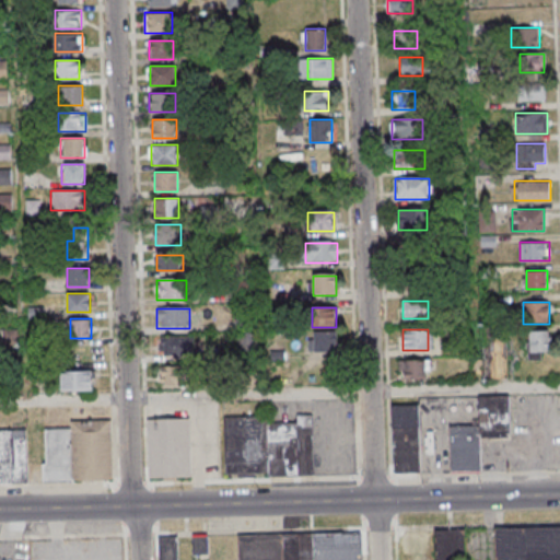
[(508,330),(483,330),(483,380),(508,380),(508,330)]
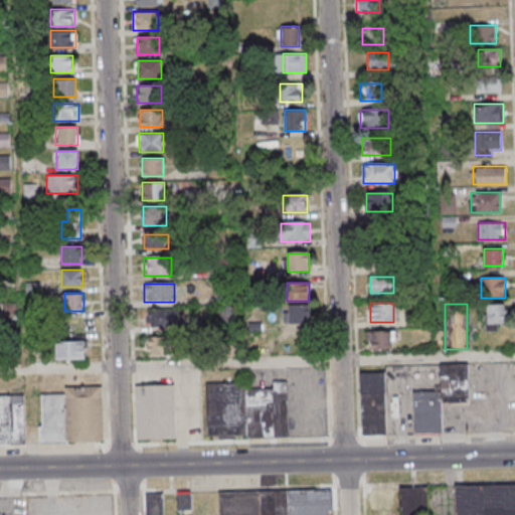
[(285,324),(310,324),(310,305),(285,305),(285,324)]
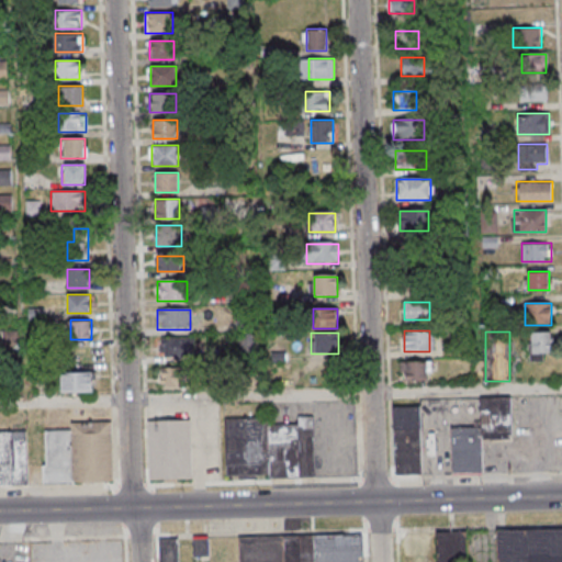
[(530,333),(530,359),(551,359),(551,333),(530,333)]
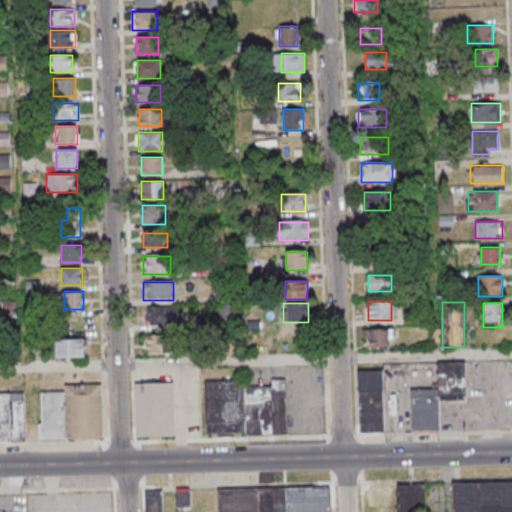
[(147,308),(147,326),(178,326),(178,308),(147,308)]
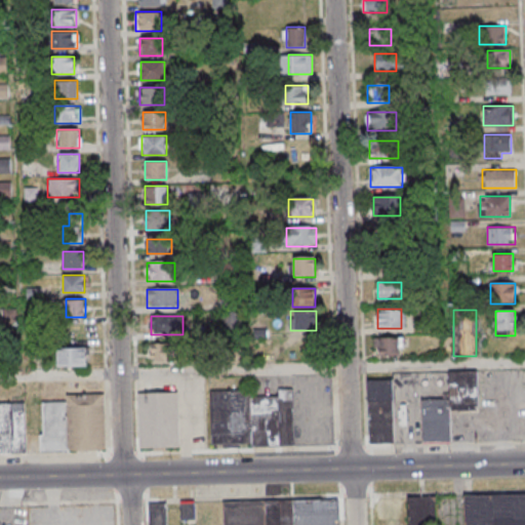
[(375,337),(375,356),(403,356),(403,337),(375,337)]
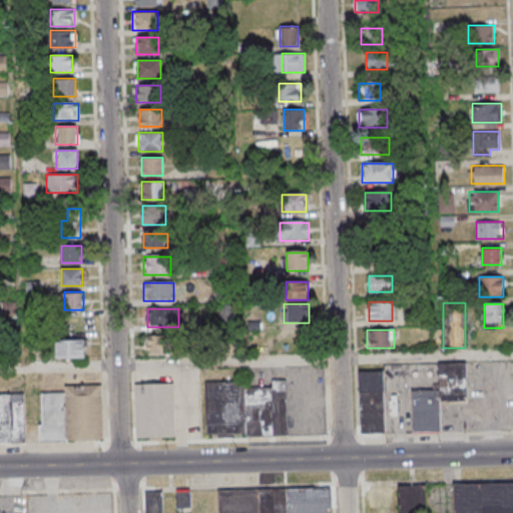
[(174,355),(174,337),(146,337),(146,355),(174,355)]
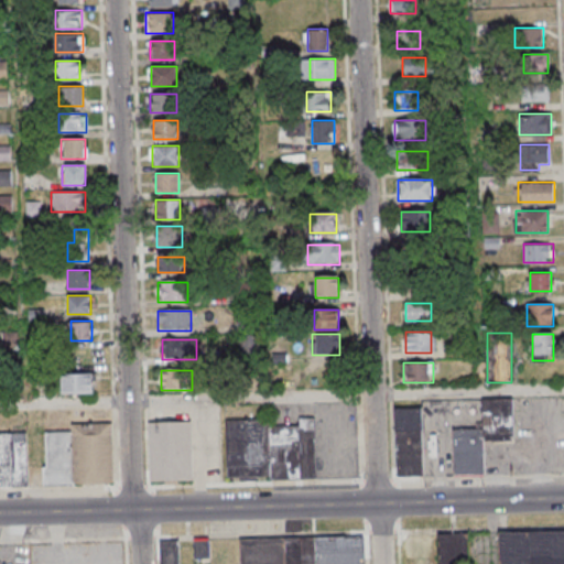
[(61,393),(94,393),(94,372),(61,372),(61,393)]
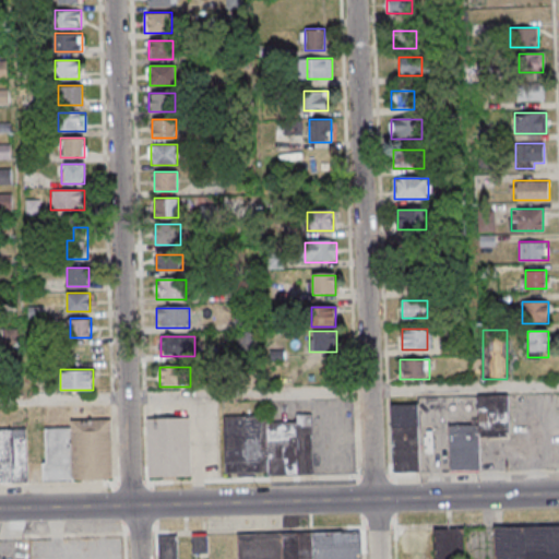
[(509,395),(478,395),(479,425),(449,425),(449,472),(480,472),(479,437),(509,437),(509,395)]
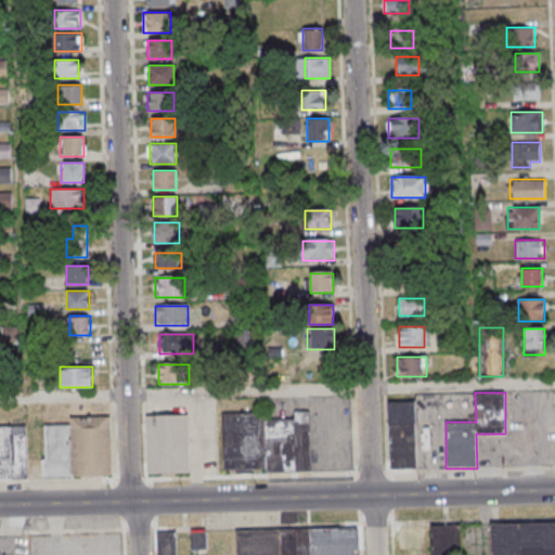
[(388,401),(388,468),(417,468),(417,401),(388,401)]
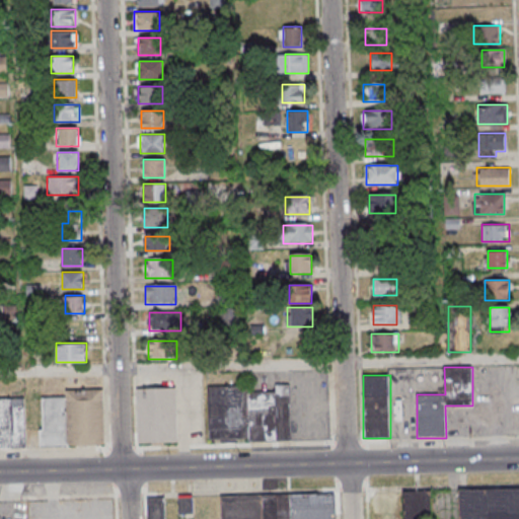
[(291,441),(290,385),(277,385),(277,391),(247,392),(247,386),(208,386),(209,442),(291,441)]
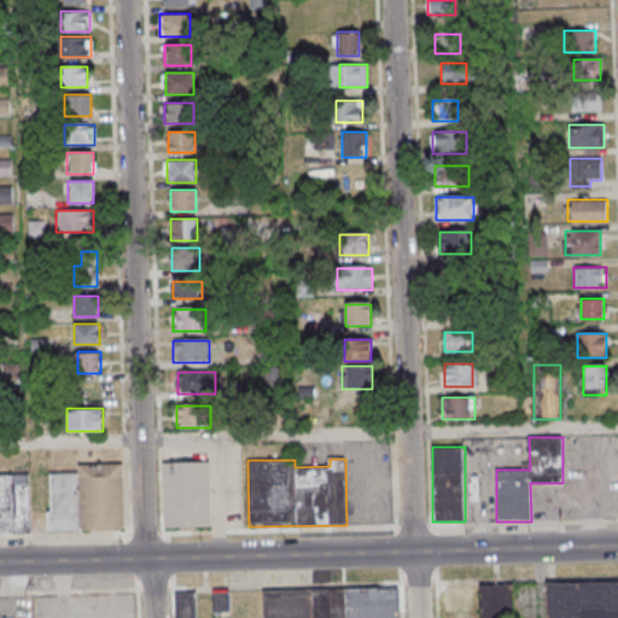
[(211,461),(163,461),(163,529),(211,529),(211,461)]
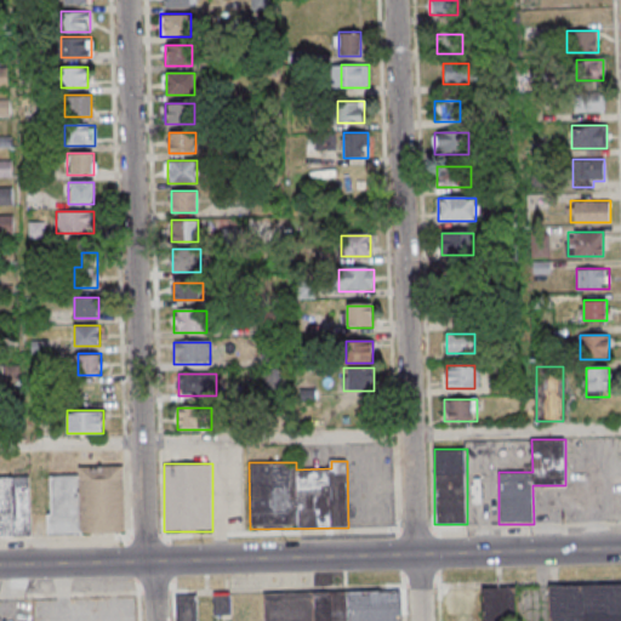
[(125,534),(125,466),(79,466),(79,474),(49,476),(49,534),(125,534)]
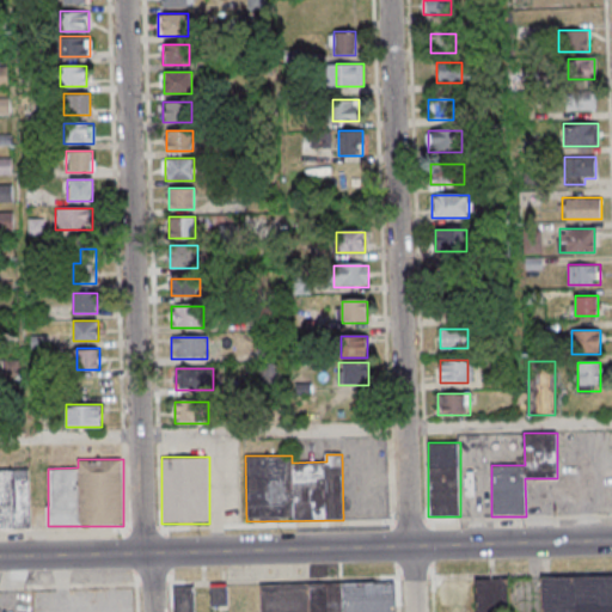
[(0,528),(30,528),(30,469),(0,469),(0,528)]
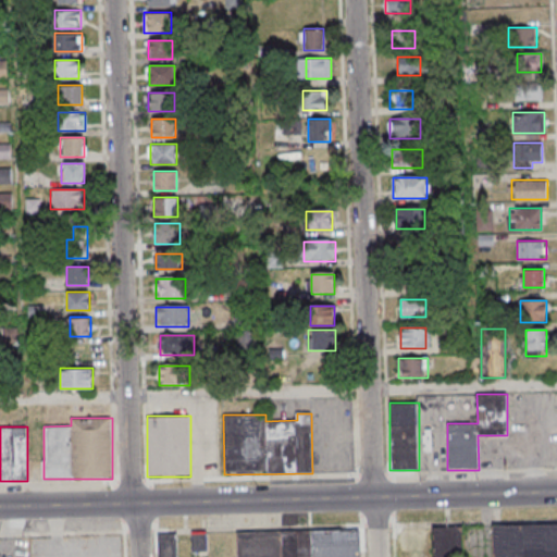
[(556,556),(556,523),(493,524),(493,556),(556,556)]
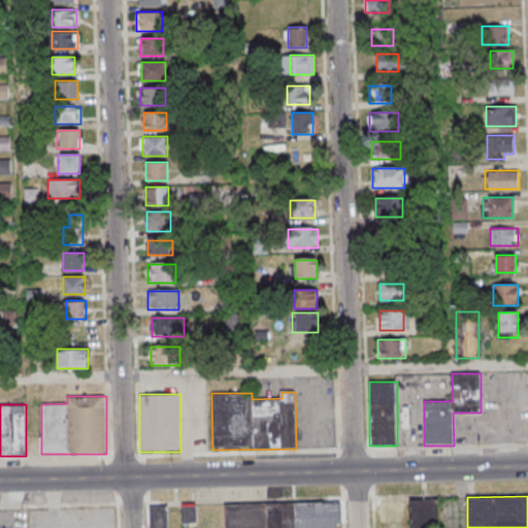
[(438,527),(439,498),(410,498),(409,527),(438,527)]
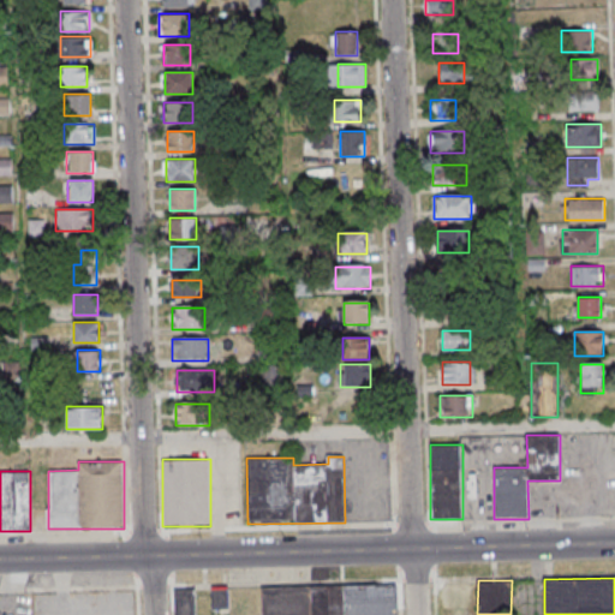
[(262,614),(398,614),(398,584),(262,587),(262,614)]
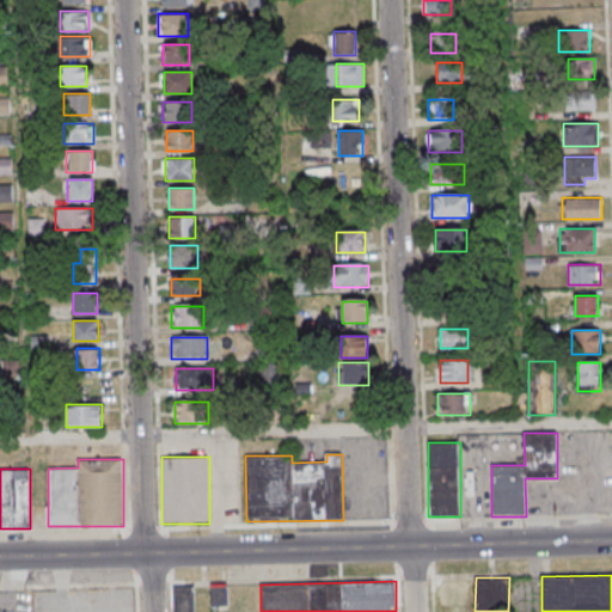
[(173,586),(172,611),(195,611),(195,586),(173,586)]
